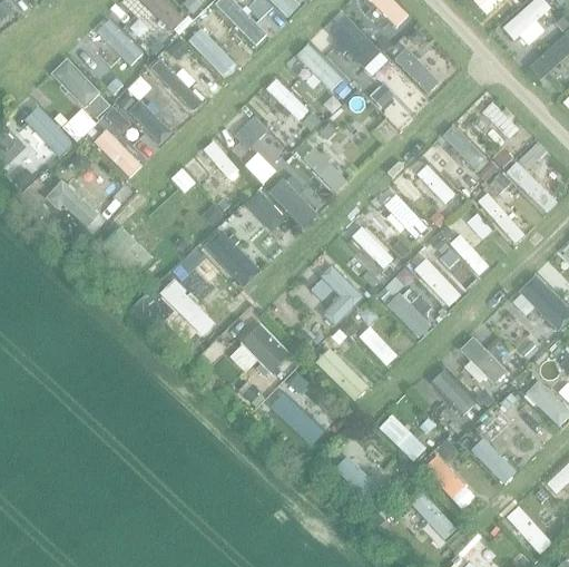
[(140,0),(172,30),(184,18),(165,0),(140,0)]
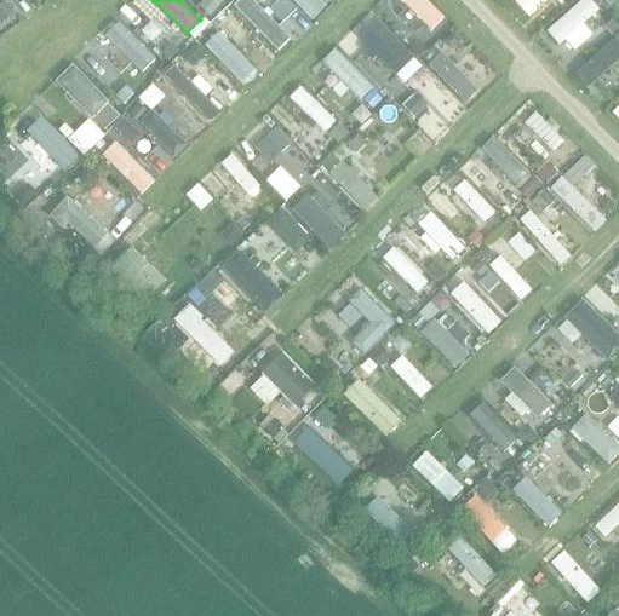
[(240,0),(236,4),(278,46),(288,36),(281,30),(286,26),(281,21),(284,18),(268,0),(259,7),(251,0),(240,0)]
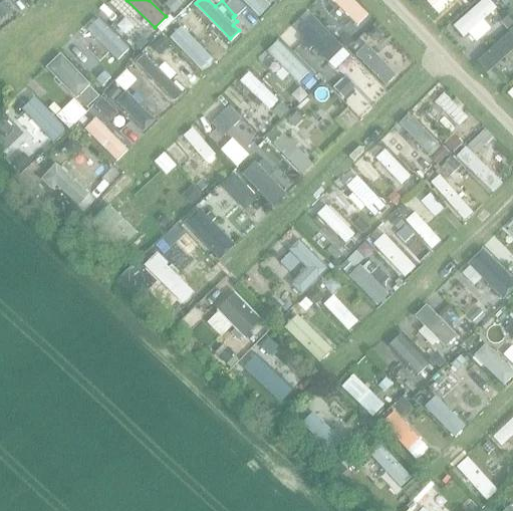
[(245,0),(258,11),(266,2),(264,0),(245,0)]
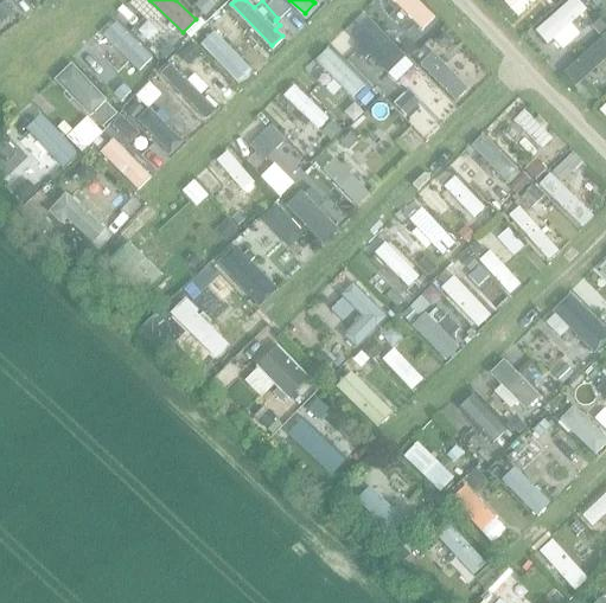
[(403,0),(422,19),(432,8),(422,0),(403,0)]
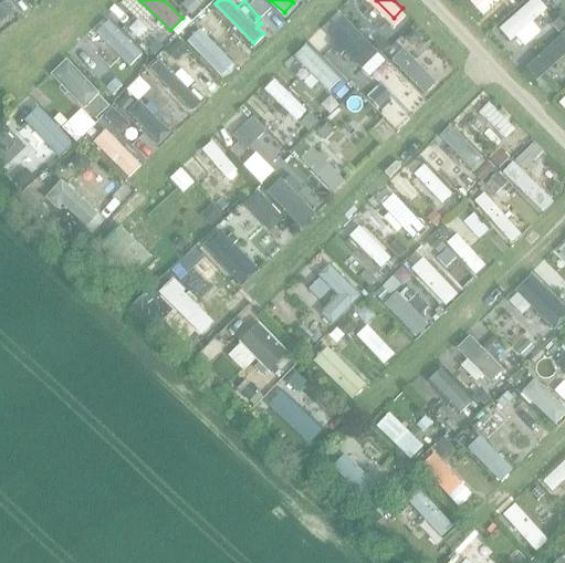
[(470,0),(482,13),(497,0),(470,0)]
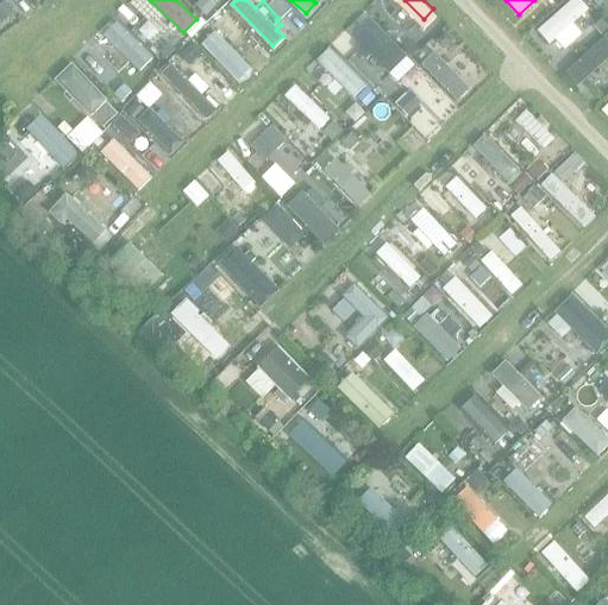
[(575,0),(537,33),(546,45),(588,8),(580,0),(575,0)]
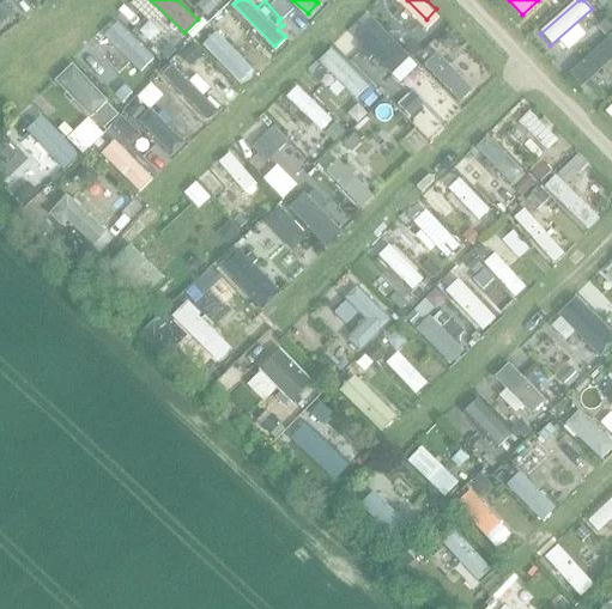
[(355,34),(392,73),(410,56),(373,17),(355,34)]
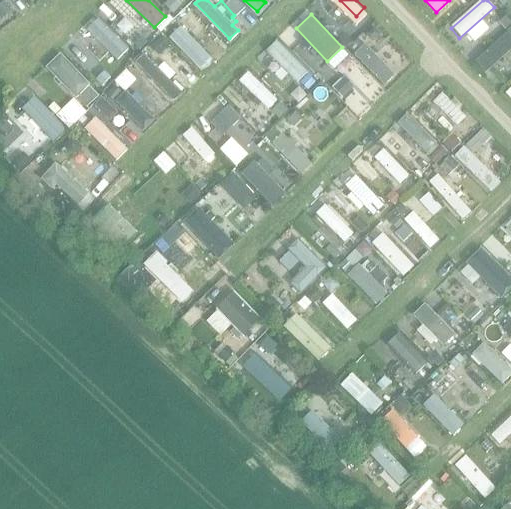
[(170,38),(201,70),(211,61),(197,47),(204,41),(193,29),(186,36),(179,28),(170,38)]
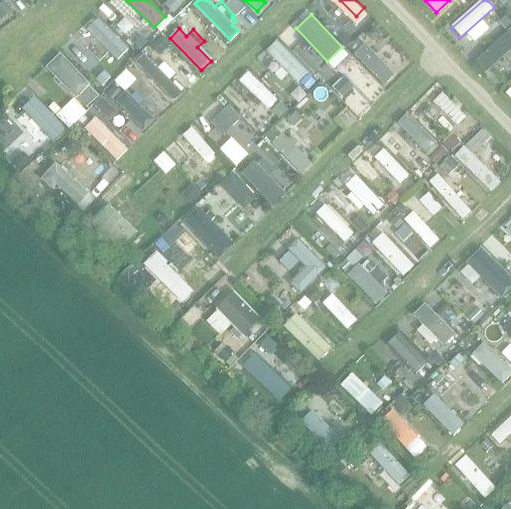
[(510,32),(508,29),(474,60),(485,71),(510,47),(510,32)]
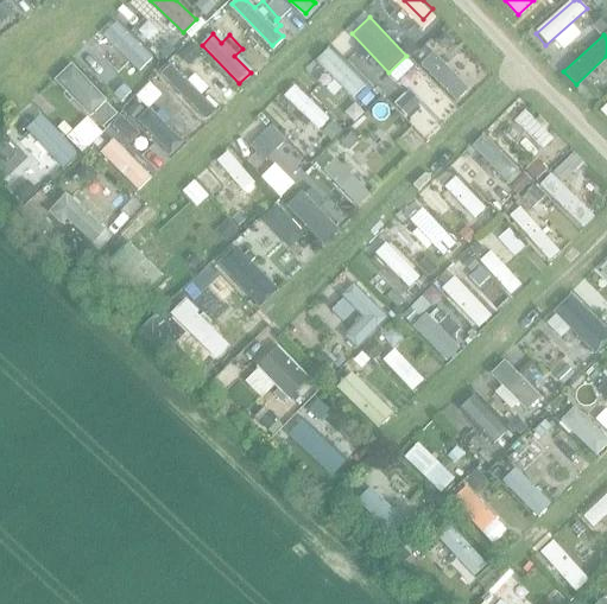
[(322,62),(359,100),(371,88),(334,50),(322,62)]
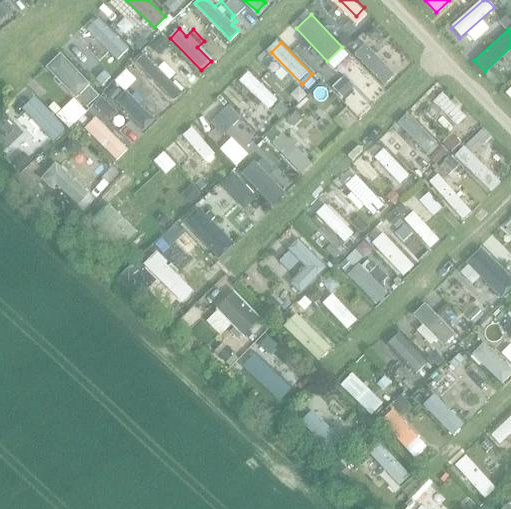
[(354,53),(384,83),(395,73),(364,42),(354,53)]
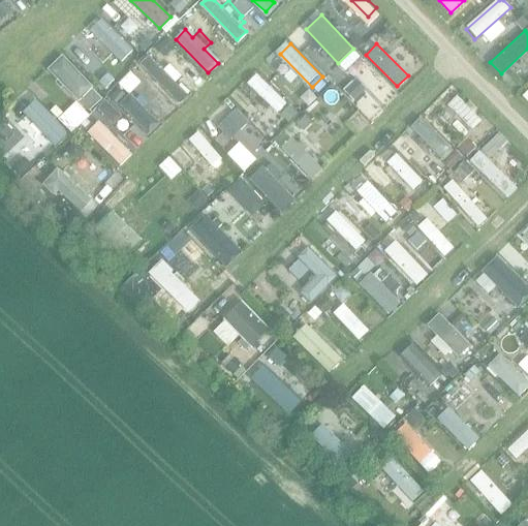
[(82,54),(107,80),(117,70),(91,44),(82,54)]
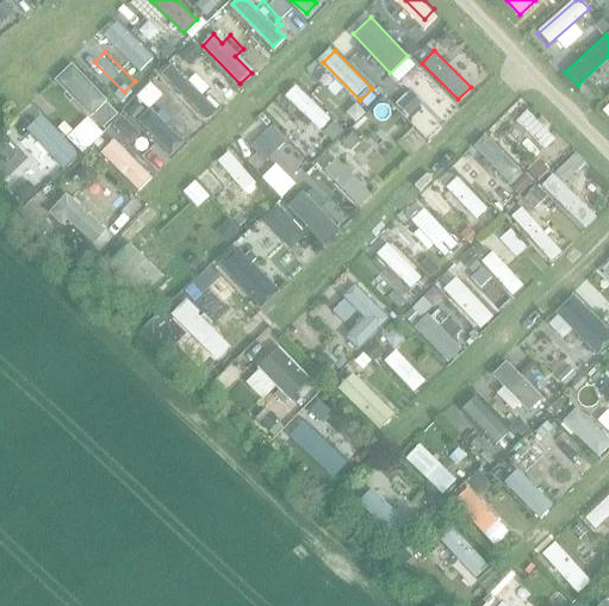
[(63,75),(99,114),(110,104),(73,66),(63,75)]
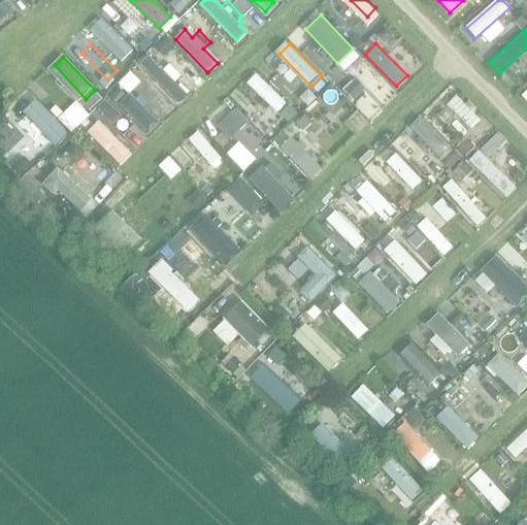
[(144,67),(178,103),(188,94),(174,80),(180,74),(169,62),(163,68),(154,59),(144,67)]
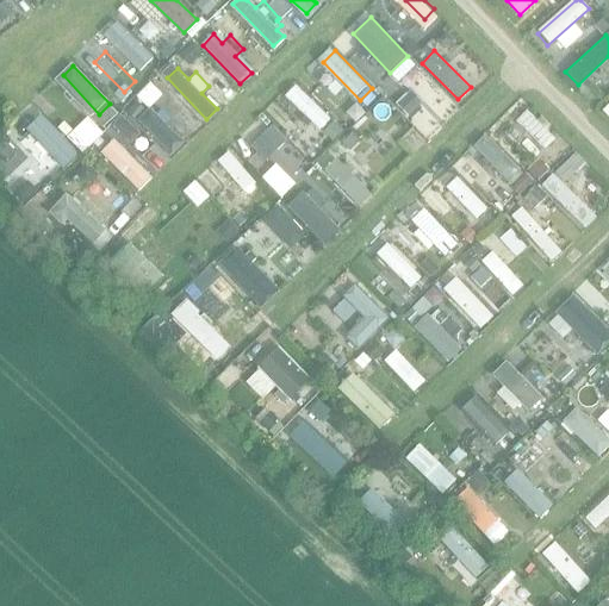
[(306,70),(293,81),(327,118),(340,107),(306,70)]
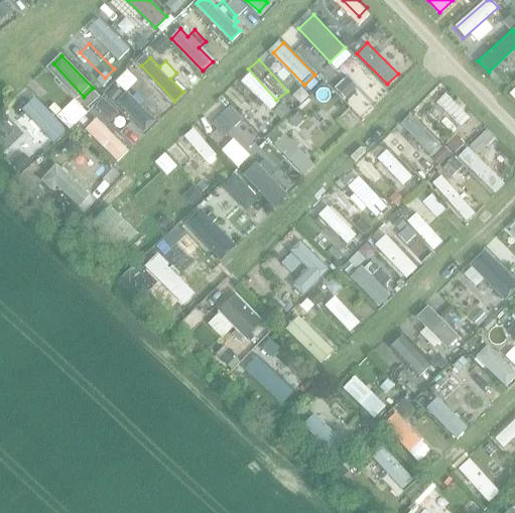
[(331,86),(344,99),(352,91),(339,78),(331,86)]
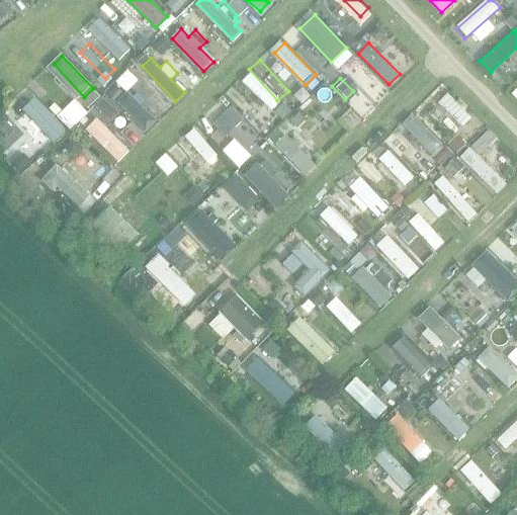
[(116,101),(146,130),(156,119),(127,90),(116,101)]
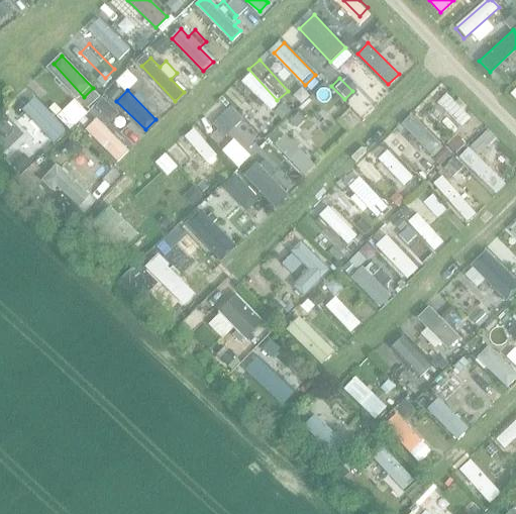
[(437,101),(461,125),(470,117),(445,93),(437,101)]
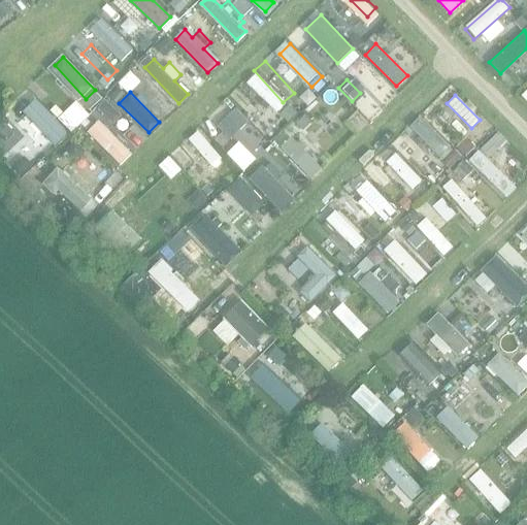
[(222,111),(240,132),(250,124),(231,104),(222,111)]
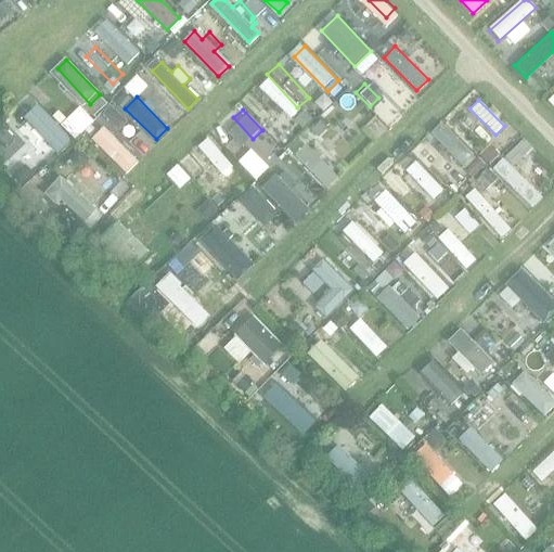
[(29,120),(59,150),(68,141),(39,111),(29,120)]
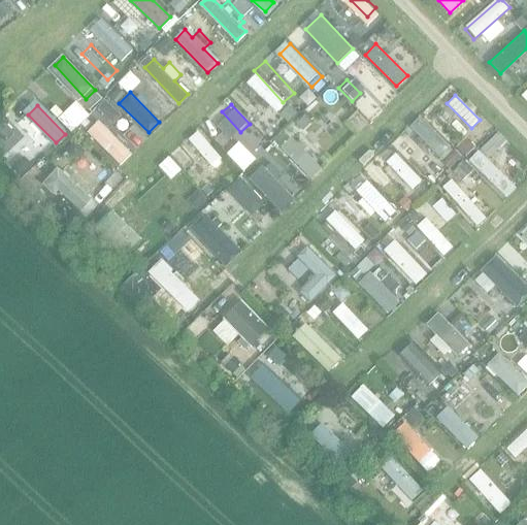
[(313,117),(333,138),(342,130),(322,108),(313,117)]
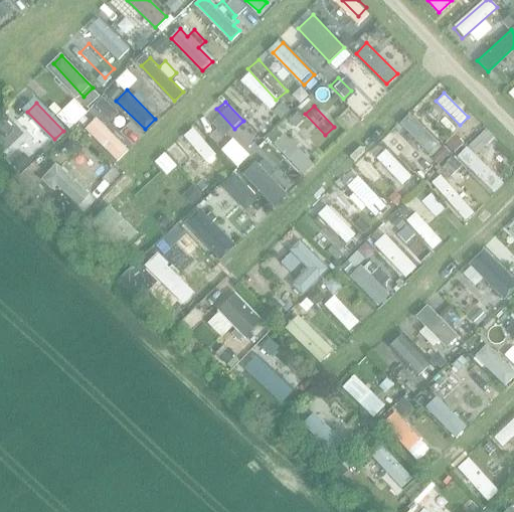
[(119,145),(86,113),(75,123),(81,129),(83,127),(111,154),(119,145)]
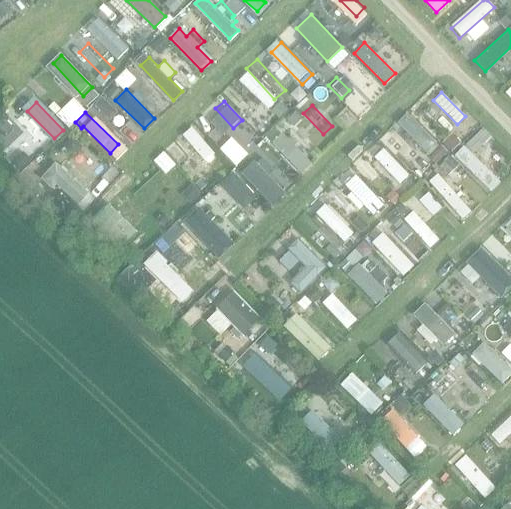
[(398,122),(429,153),(438,144),(407,112),(398,122)]
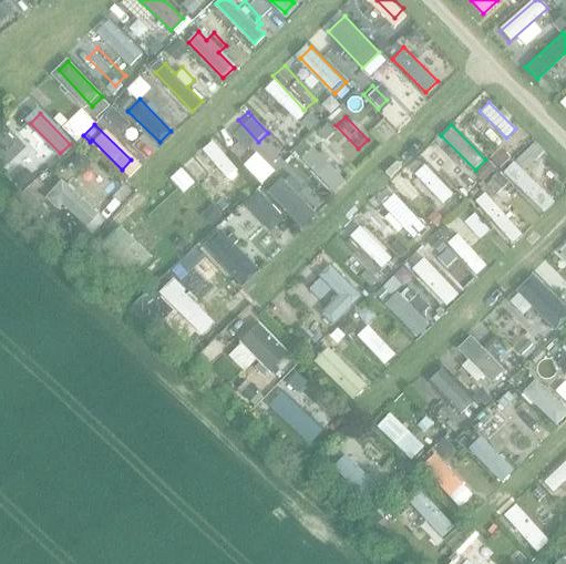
[(203,149),(227,177),(237,168),(212,140),(203,149)]
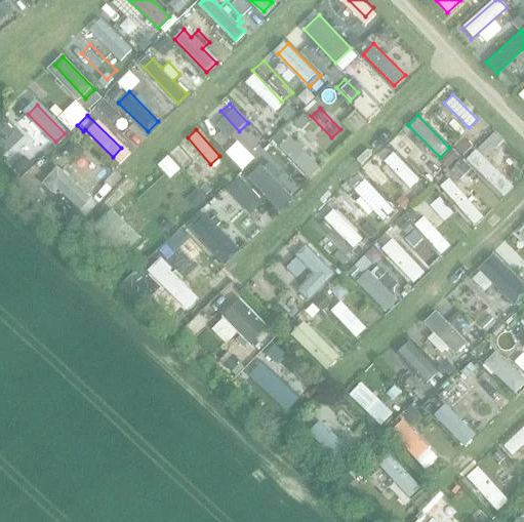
[(279,145),(310,176),(319,167),(300,148),(305,144),(300,139),(297,144),(289,135),(279,145)]
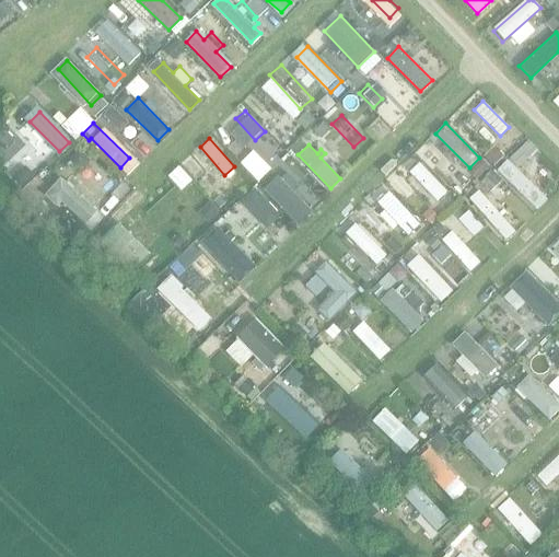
[(498,169),(537,208),(547,198),(507,159),(498,169)]
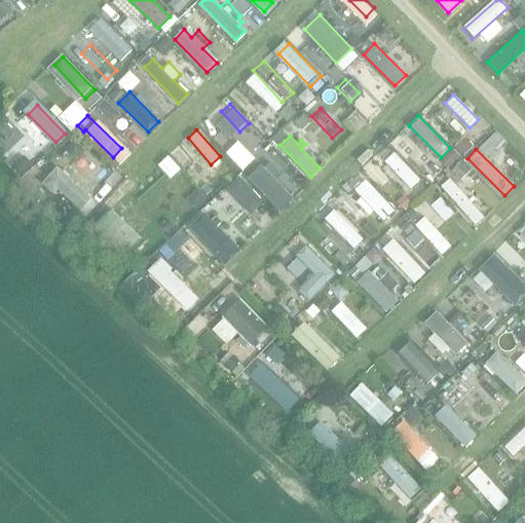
[(384,160),(410,187),(418,179),(394,152),(384,160)]
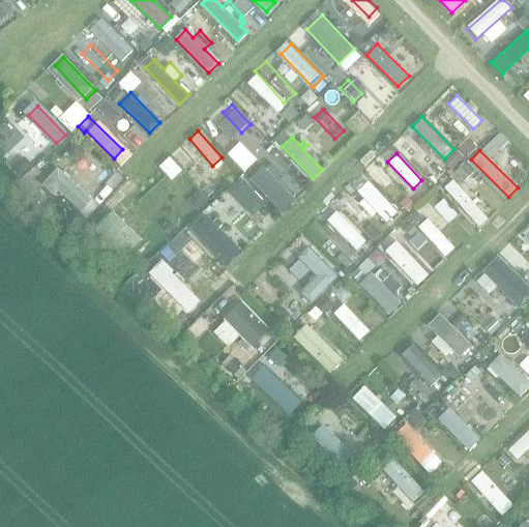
[(181,170),(169,155),(159,165),(172,178),(181,170)]
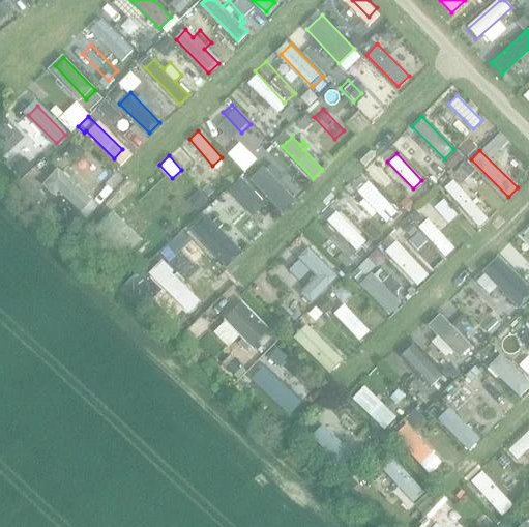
[(257,171),(286,200),(295,189),(266,162),(257,171)]
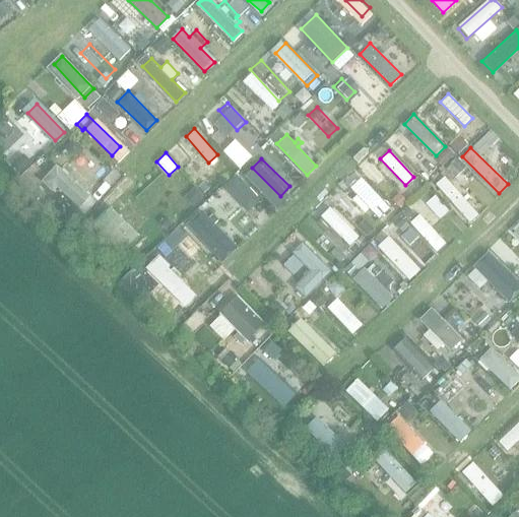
[(58,185),(80,206),(90,195),(85,190),(89,186),(89,183),(80,174),(77,175),(73,179),(66,173),(70,170),(65,165),(62,169),(56,164),(42,180),(53,190),(58,185)]
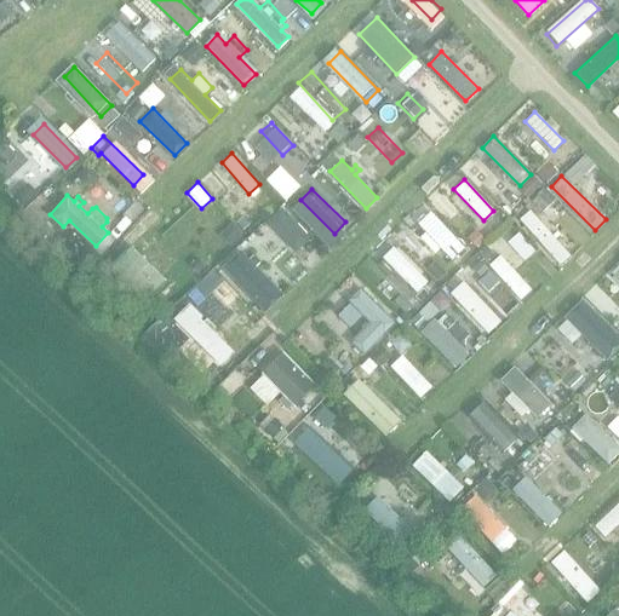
[(271,208),(257,231),(281,247),(296,223),(271,208)]
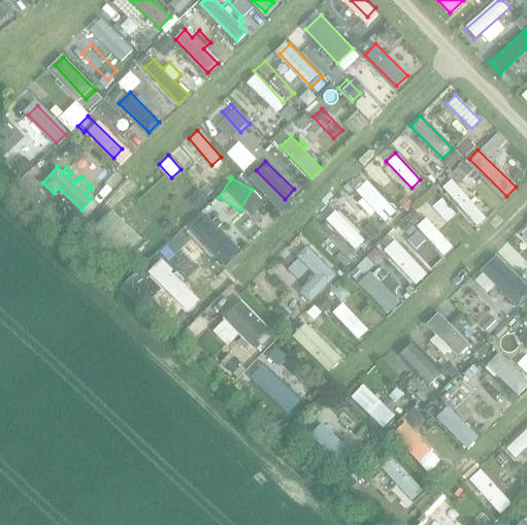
[(442,186),(476,224),(486,217),(452,177),(442,186)]
